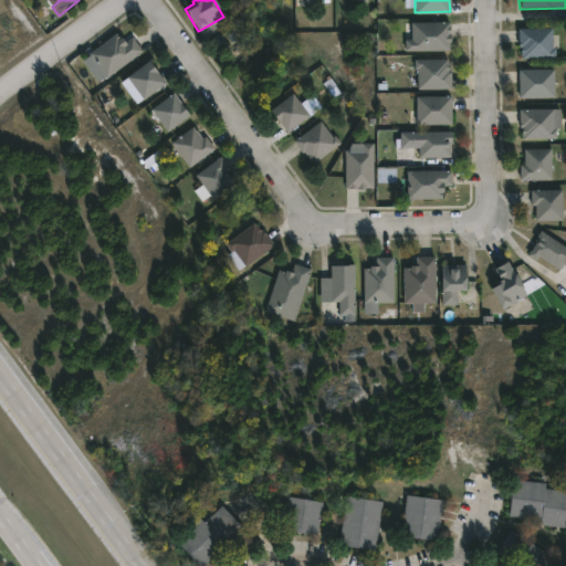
[(450,50),(405,50),(405,39),(410,39),(410,21),(450,21),(450,50)]
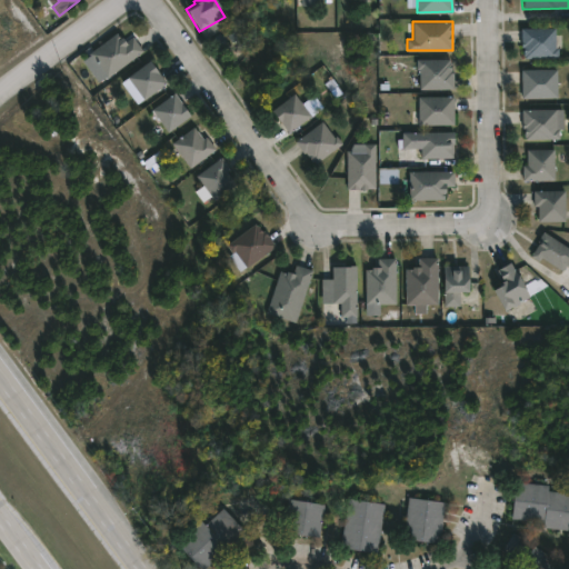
[(555,35),(555,48),(558,48),(558,58),(526,58),(526,56),(523,56),(523,47),(521,47),(521,28),(555,28),(555,35)]
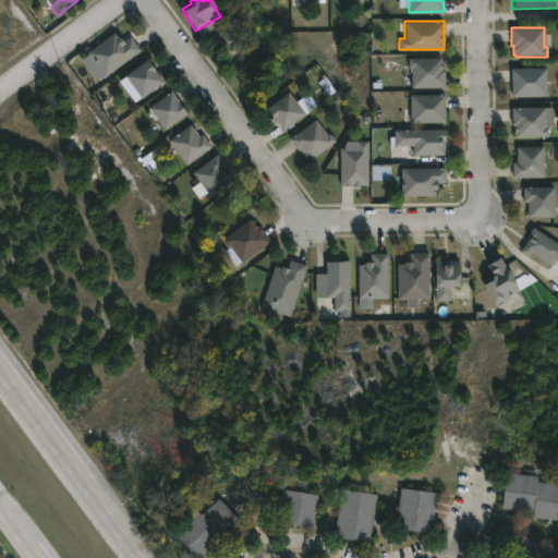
[(113,32),(122,40),(130,35),(140,49),(105,75),(87,52),(113,32)]
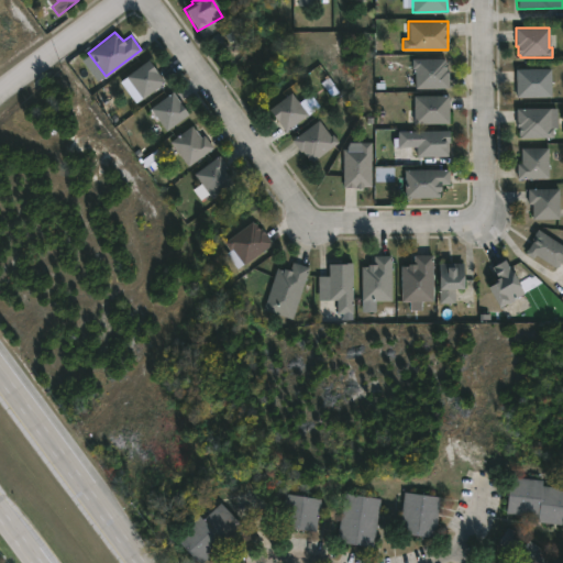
[(444,58),(445,70),(448,70),(448,88),(416,89),(415,69),(412,69),(412,59),(444,58)]
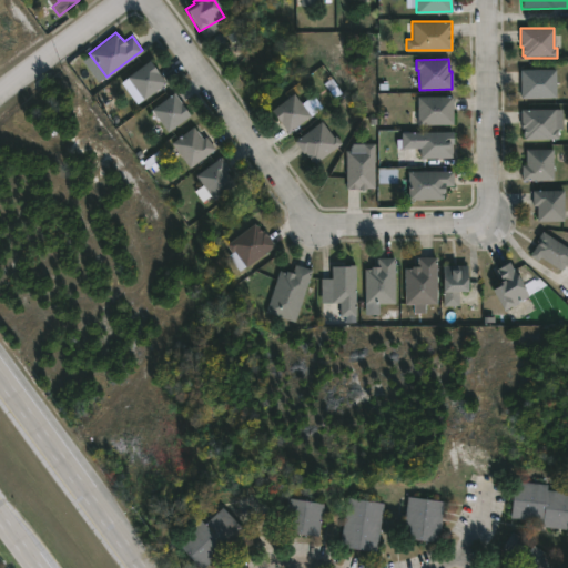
[(143,99),(142,99),(125,77),(149,60),(164,83),(143,99)]
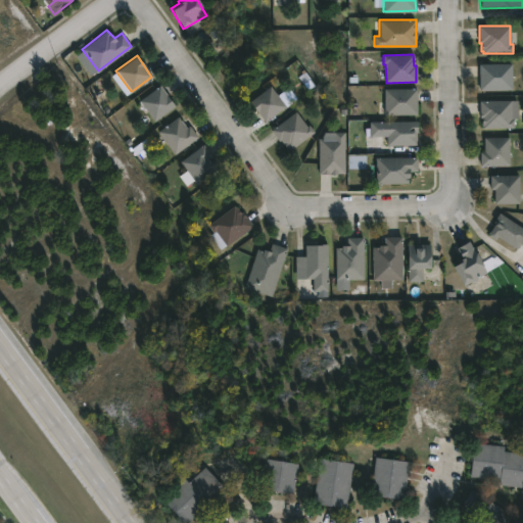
[(512,90),(479,90),(478,64),(512,63),(512,90)]
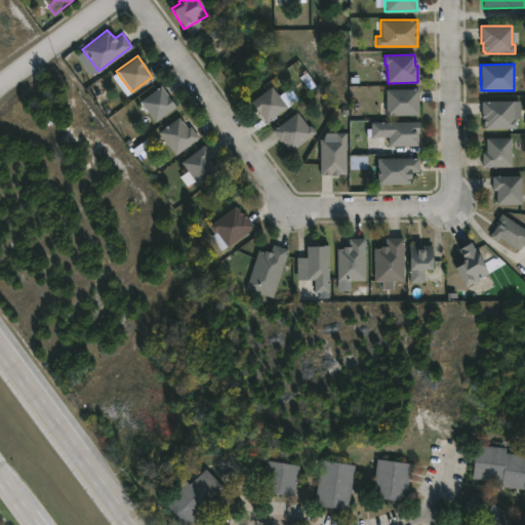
[(175,107),(154,122),(138,101),(160,85),(175,107)]
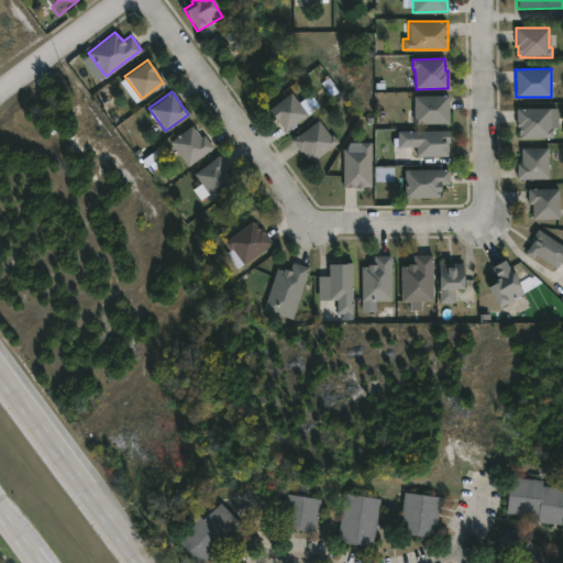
[(287,130),(285,131),(268,109),(291,92),(308,114),(287,130)]
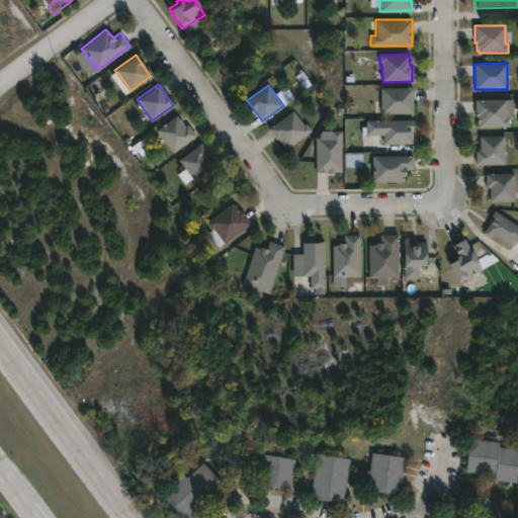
[(413,112),(379,113),(379,88),(413,87),(413,112)]
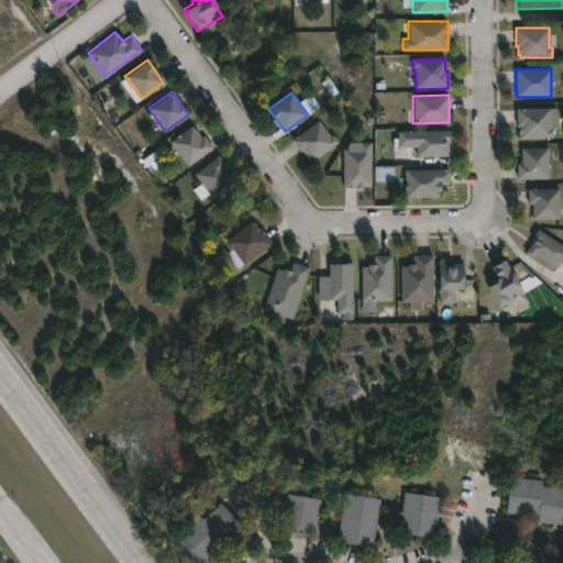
[(550,108),(550,128),(553,128),(553,138),(520,136),(520,135),(519,135),(519,129),(516,129),(516,108),(550,108)]
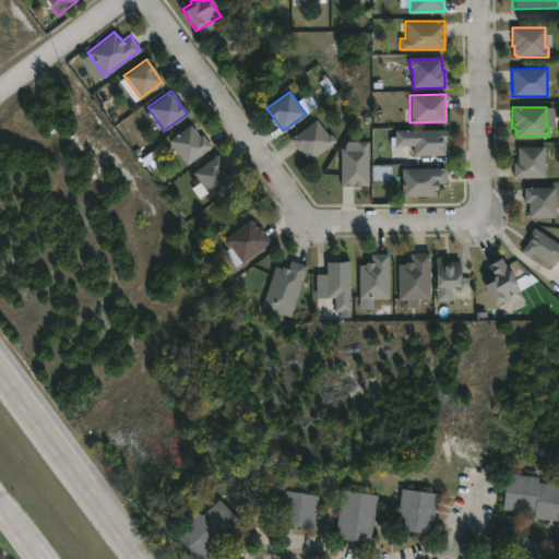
[(317,119),(328,134),(330,133),(335,140),(308,161),(289,139),(317,119)]
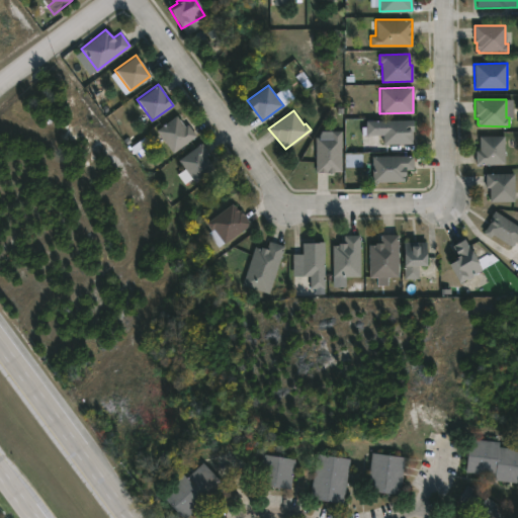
[(182,123),(184,126),(187,124),(195,136),(173,153),(156,131),(176,115),(182,123)]
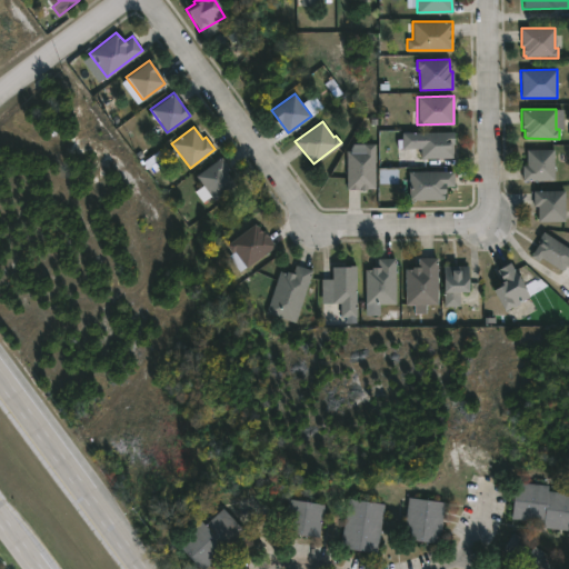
[(452,146),(452,158),(420,158),(420,150),(417,150),(417,148),(402,148),(402,132),(453,131),(453,143),(452,143),(452,146)]
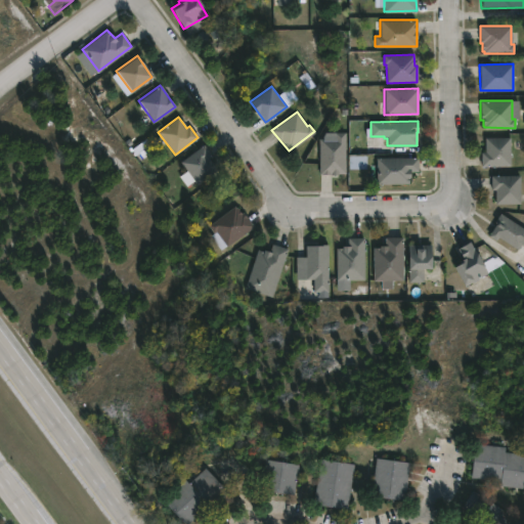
[(321,175),(319,175),(318,139),(322,139),(324,132),(345,132),(345,173),(321,175)]
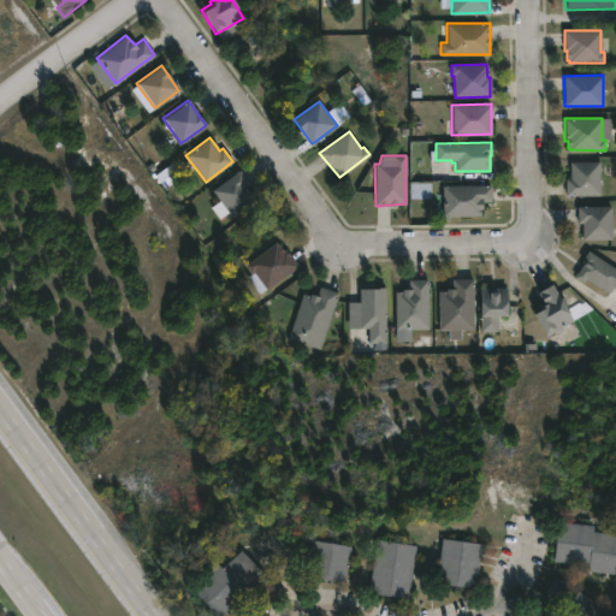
[(597,196),(566,196),(566,178),(570,178),(570,161),(597,161),(597,196)]
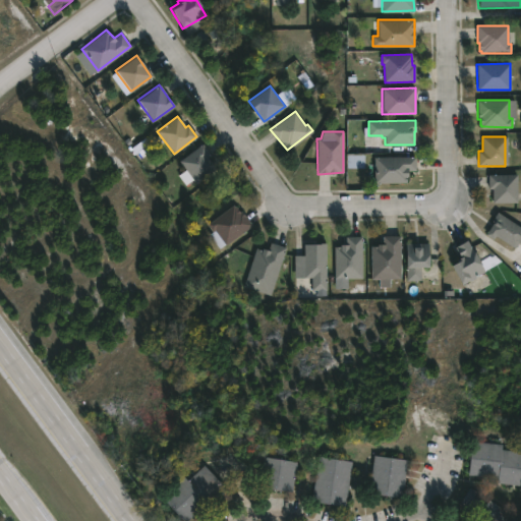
[(217,169),(195,184),(179,161),(203,143),(211,155),(208,157),(217,169)]
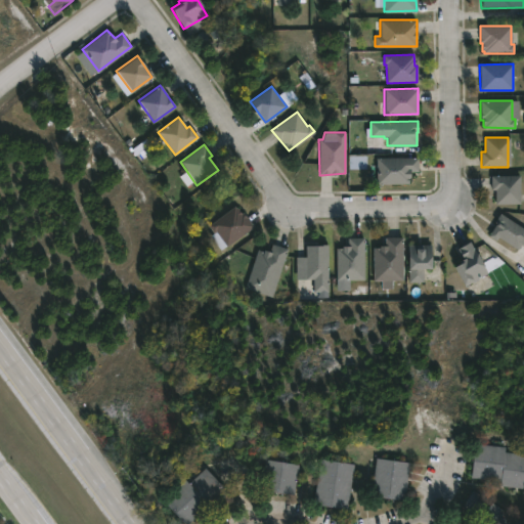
[(350,169),(367,169),(366,155),(350,156),(350,169)]
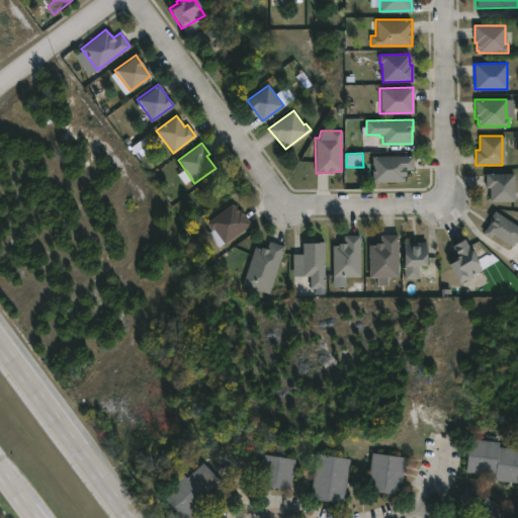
[(405,181),(372,181),(372,156),(413,156),(413,170),(405,170),(405,181)]
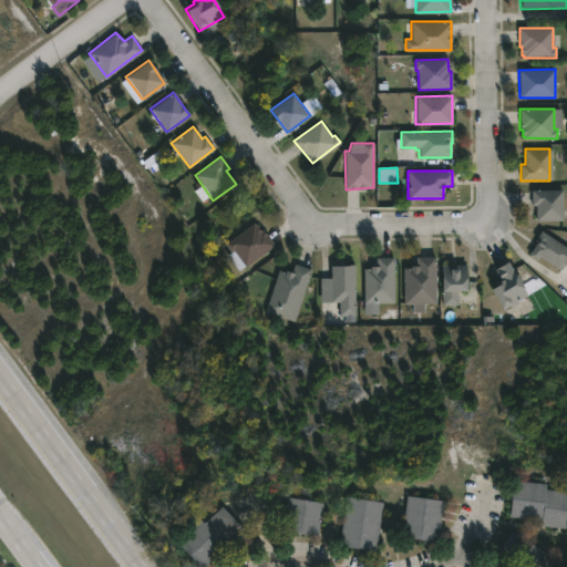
[(562,189),(563,219),(536,219),(536,205),(532,205),(532,189),(562,189)]
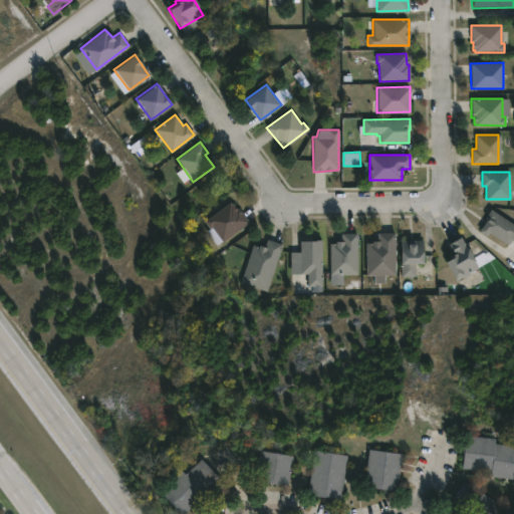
[(230,203),(231,205),(233,204),(237,210),(238,209),(248,222),(222,242),(212,228),(210,230),(204,222),(230,203)]
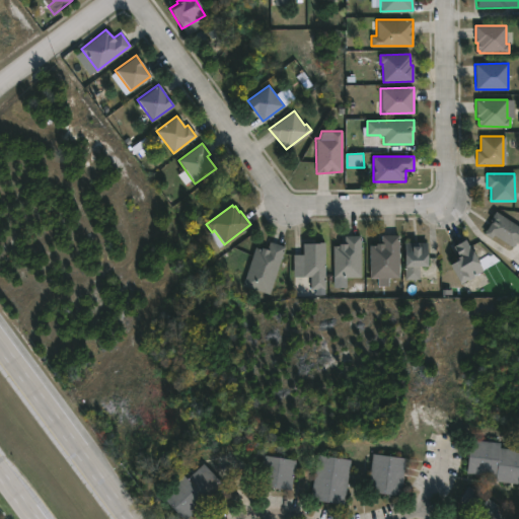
[(518,226),(518,243),(517,242),(513,248),(509,249),(484,234),(492,221),(490,220),(496,211),(518,226)]
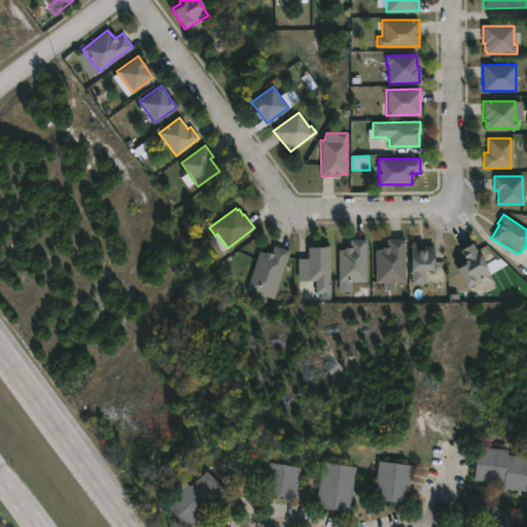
[(406,283),(393,283),(394,290),(384,290),(384,283),(376,283),(375,249),(388,247),(387,239),(405,239),(406,283)]
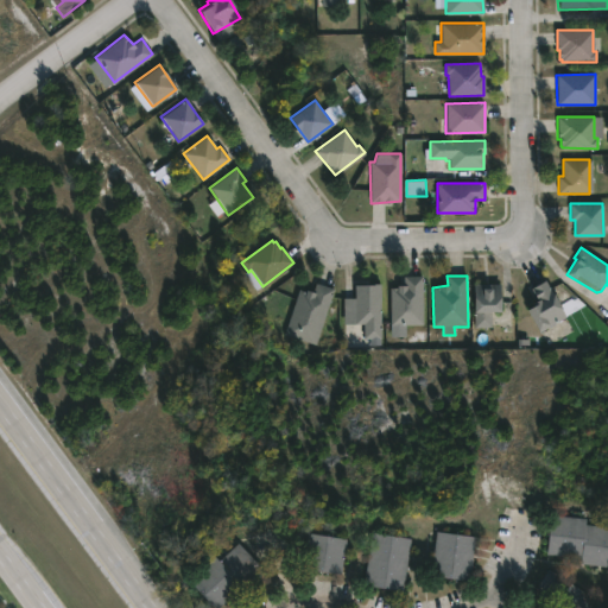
[(392,325),(391,325),(390,287),(404,285),(404,277),(423,277),(424,325),(392,325)]
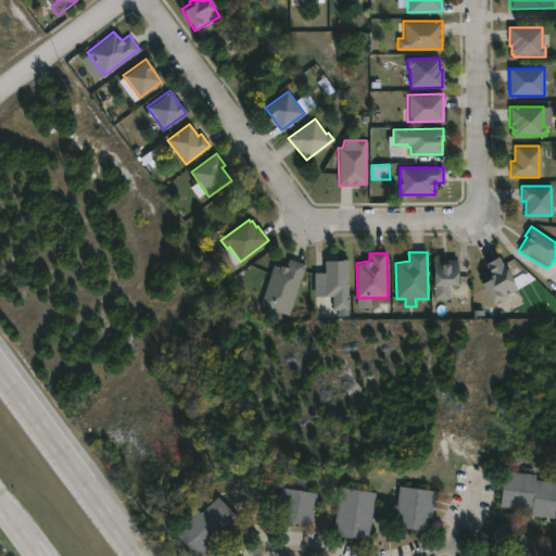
[(518,290),(494,304),(481,283),(488,279),(487,277),(491,275),(484,264),(498,256),(518,290)]
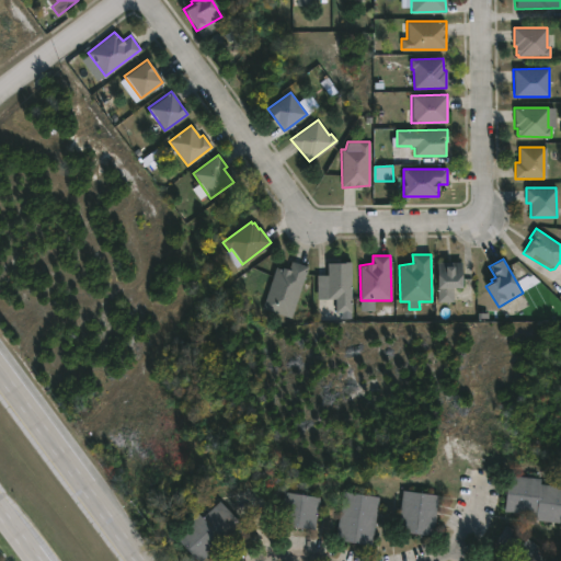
[(308,266),(292,318),(262,308),(275,267),(288,270),(292,261),(308,266)]
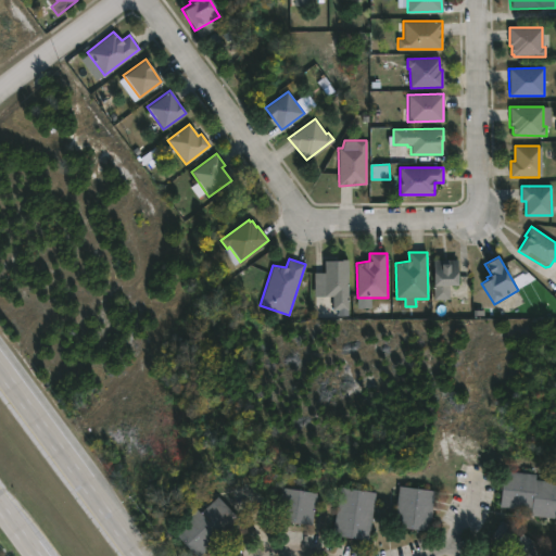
[(348,260),(349,310),(332,310),(332,297),(325,298),(325,261),(348,260)]
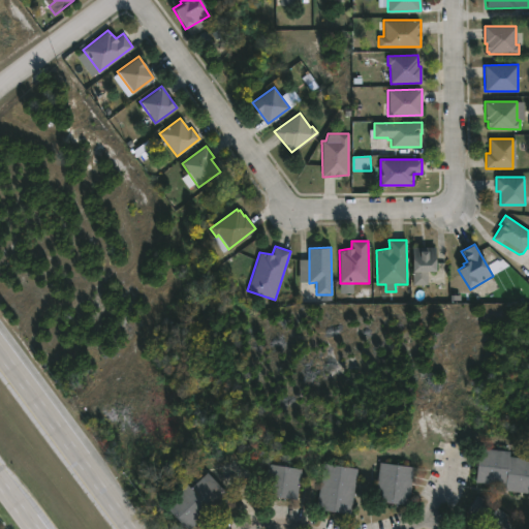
[(435,247),(435,271),(428,271),(428,285),(412,285),(412,247),(419,247),(418,251),(427,251),(427,247),(435,247)]
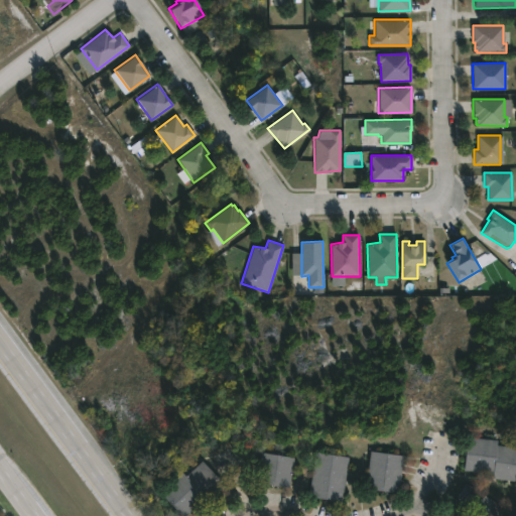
[(515,446),(515,481),(492,479),(492,474),(464,470),(468,436),(497,440),(497,444),(515,446)]
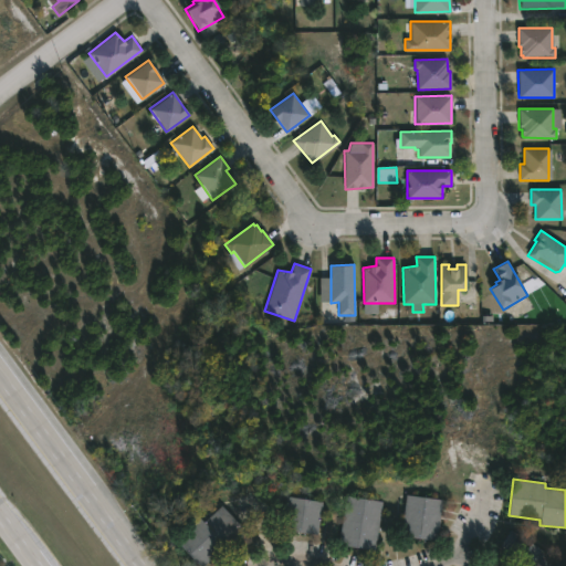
[(317,534),(281,528),(286,495),(323,502),(317,534)]
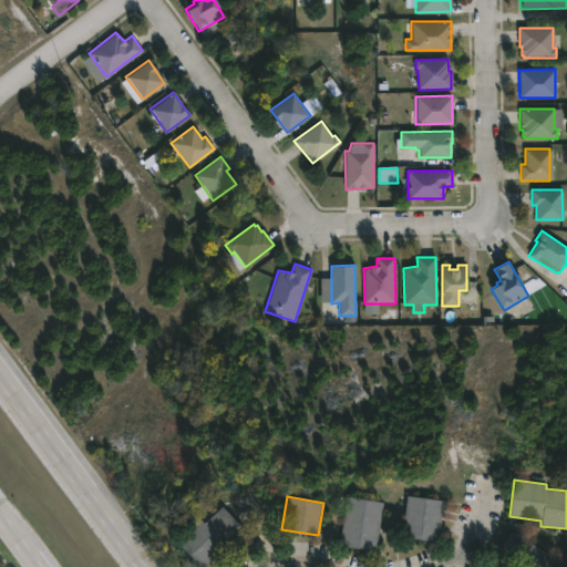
[(441,519),(437,543),(401,538),(406,496),(443,501),(441,519)]
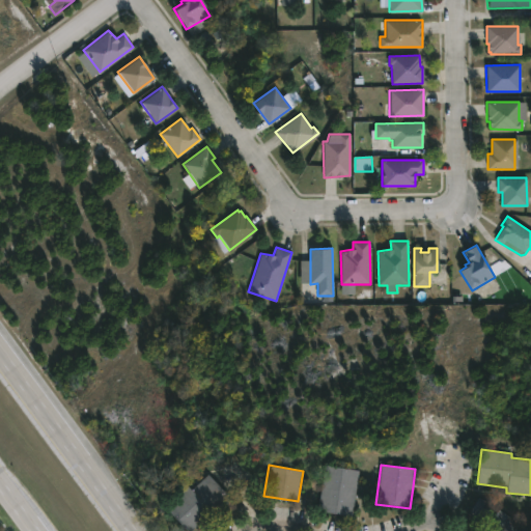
[(352,515),(352,518),(317,512),(325,466),(359,471),(352,515)]
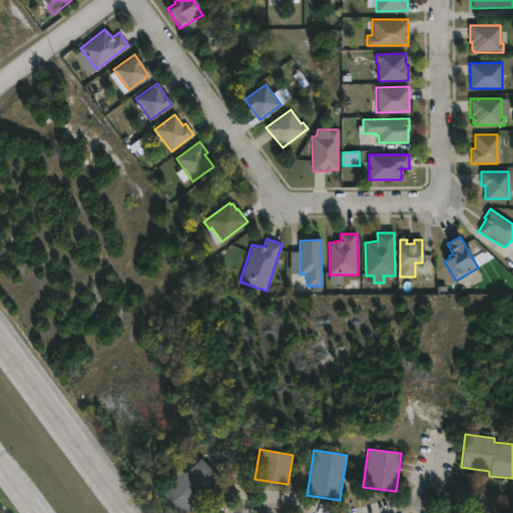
[(200,459),(222,482),(205,499),(201,495),(183,512),(181,512),(159,491),(181,470),(184,474),(200,459)]
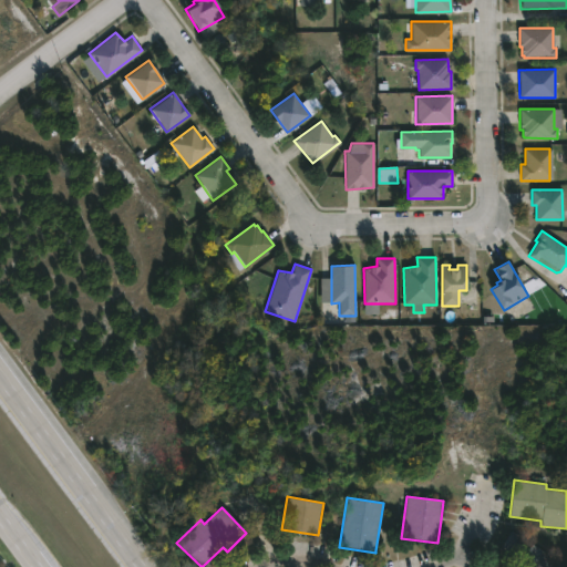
[(523,545),(529,549),(533,545),(546,554),(542,559),(553,566),(555,566),(559,562),(566,566),(529,566),(522,562),(518,566),(504,557),(507,553),(500,548),(512,531),(525,540),(523,545)]
